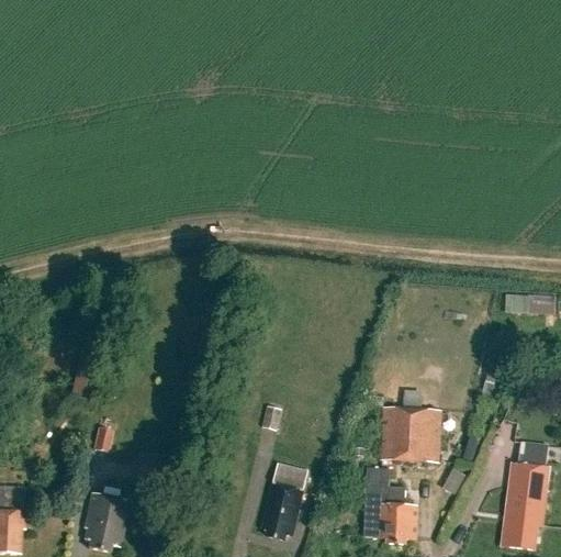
[(554,311),(553,291),(525,292),(527,312),(554,311)]
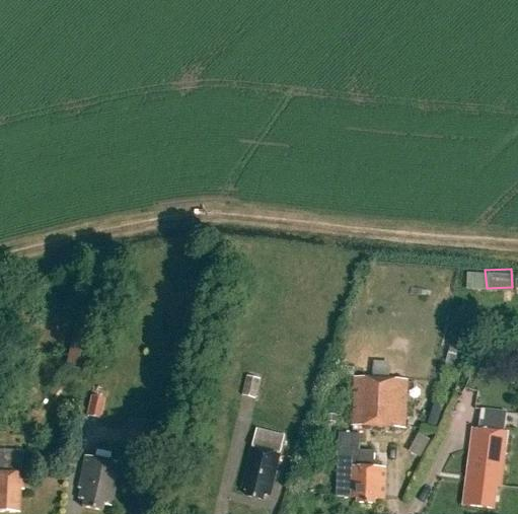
[(75,316),(64,363),(83,368),(94,321),(75,316)]
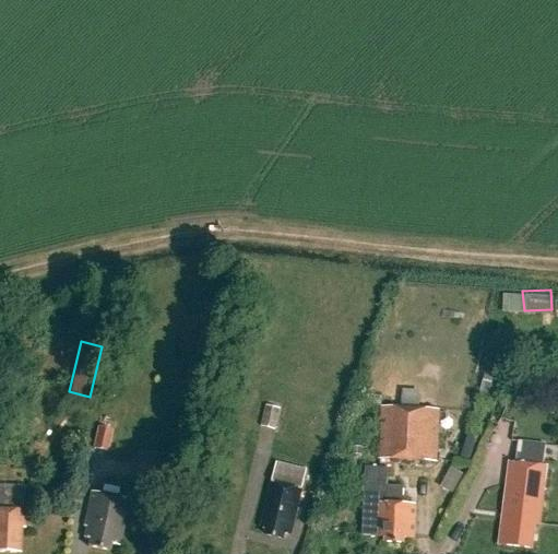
[(279,407),(264,403),(259,424),(274,427),(279,407)]
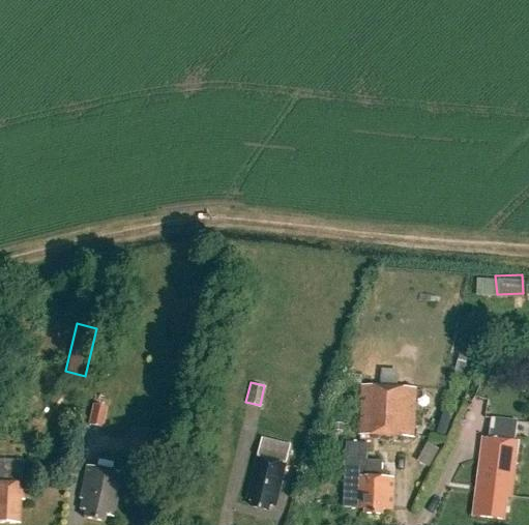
[(362,382),(359,432),(413,435),(416,385),(362,382)]
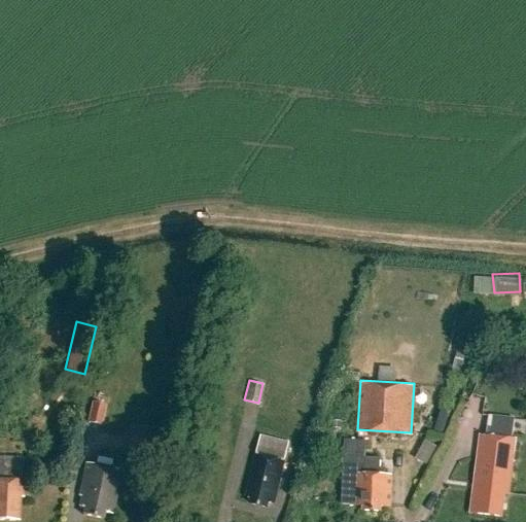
[(100,422),(105,403),(91,399),(85,419),(100,422)]
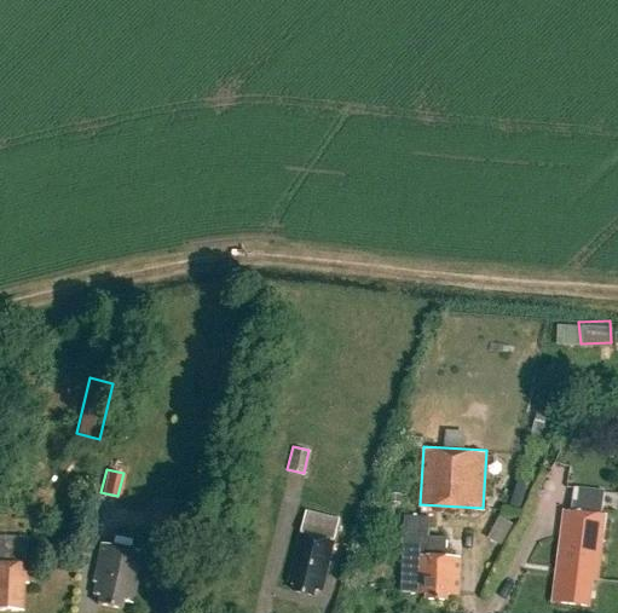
[(604,487),(578,485),(575,509),(600,513),(604,487)]
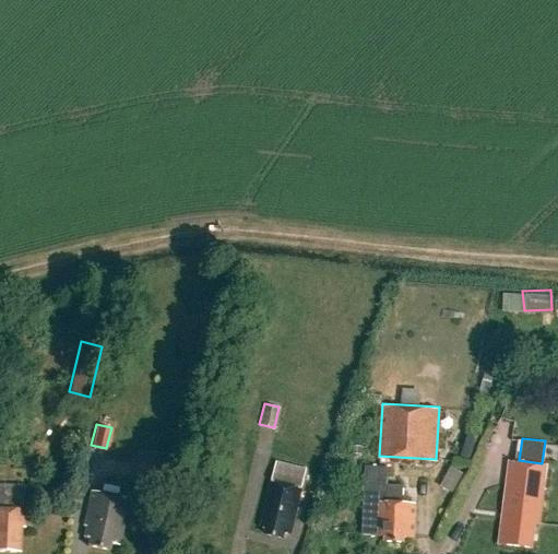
[(164,454),(139,448),(134,476),(158,481),(164,454)]
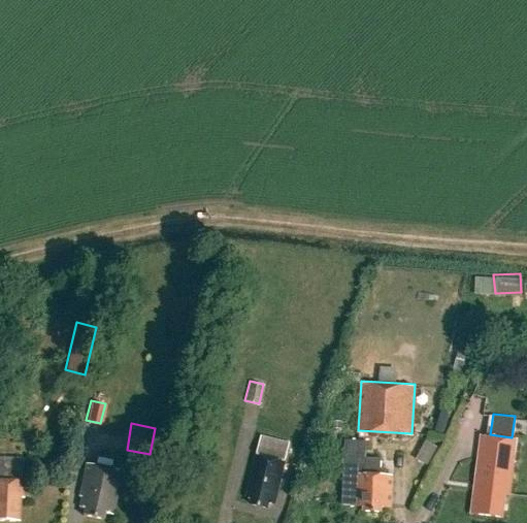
[(252,496),(250,501),(267,505),(268,500),(274,501),(289,440),(260,433),(245,494),(252,496)]
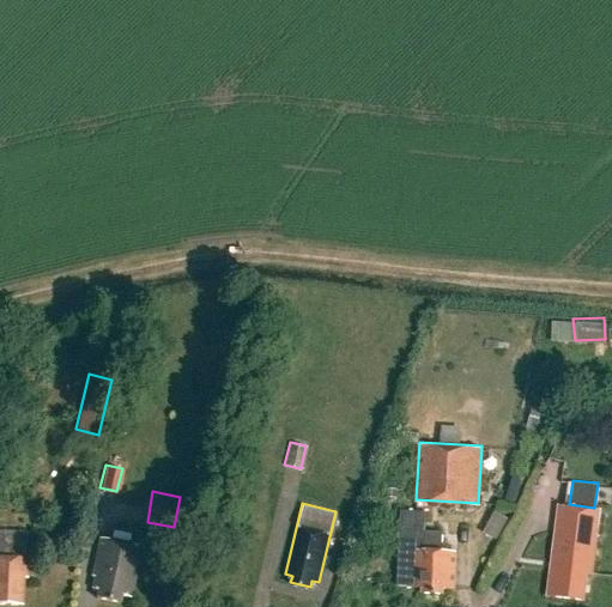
[(569,504),(557,503),(546,593),(583,598),(586,571),(591,571),(599,509),(594,508),(569,504)]
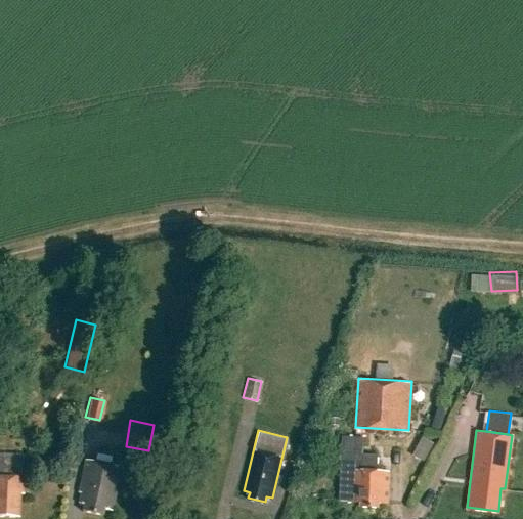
[(361,452),(362,435),(342,434),(340,468),(352,468),(351,500),(360,500),(360,505),(378,506),(378,501),(387,501),(388,469),(381,469),(381,463),(377,463),(378,452),(361,452)]
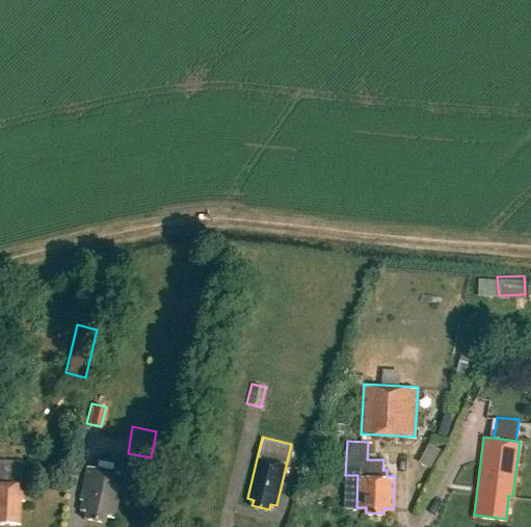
[(0,522),(18,523),(19,499),(22,499),(22,482),(20,482),(21,460),(0,458),(0,522)]
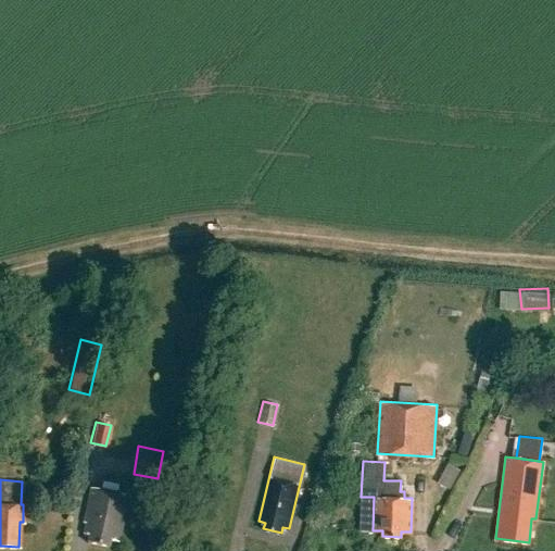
[(90,486),(83,521),(85,522),(83,531),(88,533),(87,540),(108,545),(109,538),(117,539),(127,493),(90,486)]
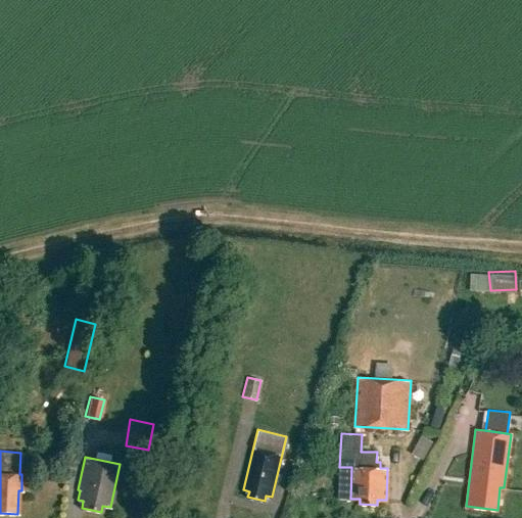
[(310,476),(300,474),(296,497),(304,499),(310,476)]
